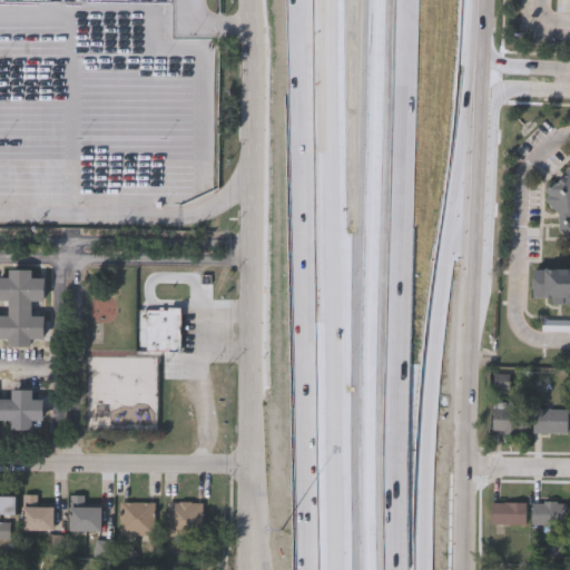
[(569,170),(569,226),(567,229),(539,199),(569,170)]
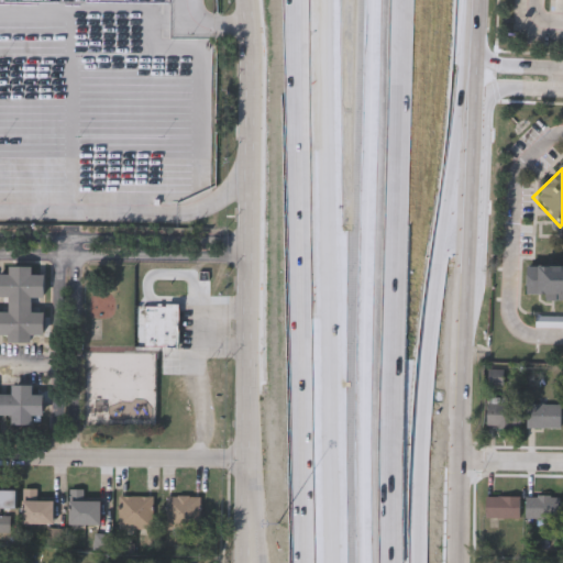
[(0,311),(10,311),(10,296),(0,296),(0,274),(10,274),(10,264),(32,264),(32,274),(45,274),(45,296),(33,296),(33,310),(45,310),(45,333),(33,333),(33,342),(10,342),(10,334),(0,334),(0,311)]
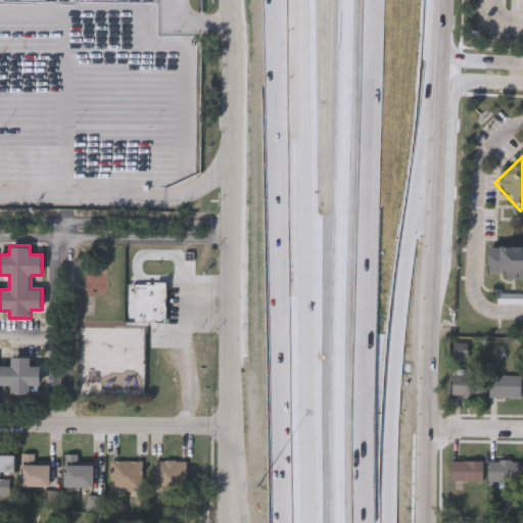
[(522,277),(487,277),(487,248),(522,248),(522,277)]
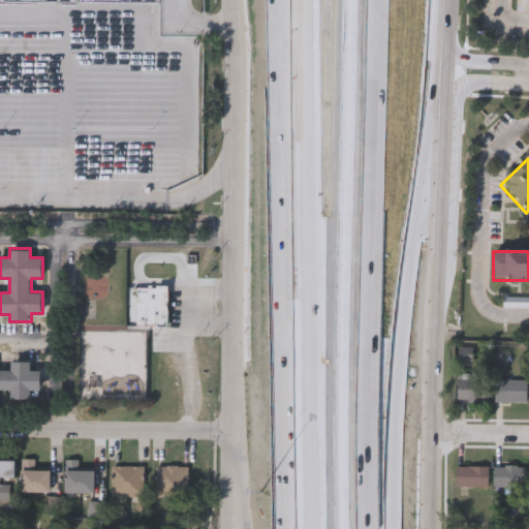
[(0,371),(11,372),(12,362),(31,362),(30,372),(42,372),(42,390),(30,390),(30,399),(11,399),(11,389),(0,389),(0,371)]
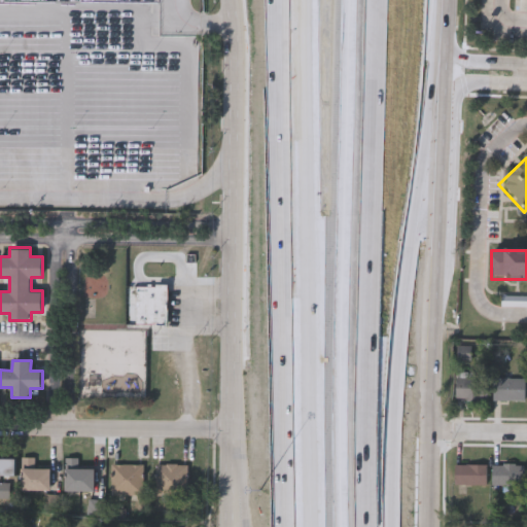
[(453,400),(453,376),(486,376),(486,400),(453,400)]
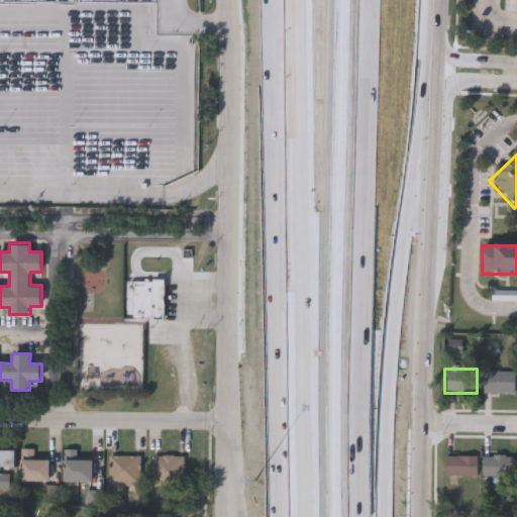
[(513,371),(513,393),(482,393),(482,371),(513,371)]
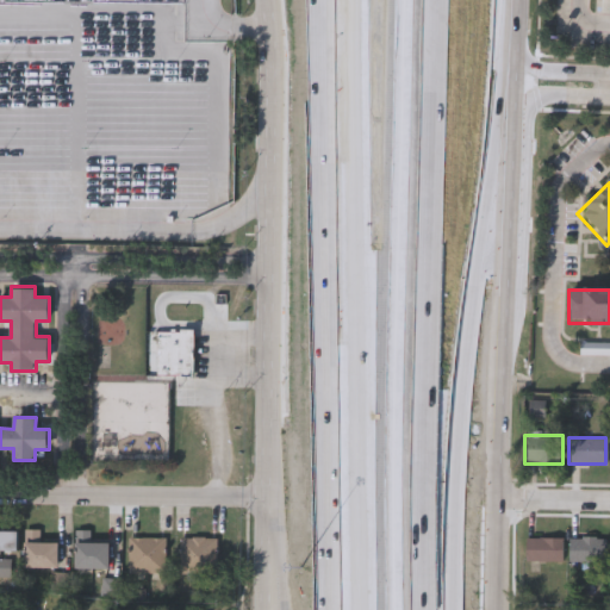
[(25,570),(25,531),(41,531),(41,545),(61,545),(61,570),(25,570)]
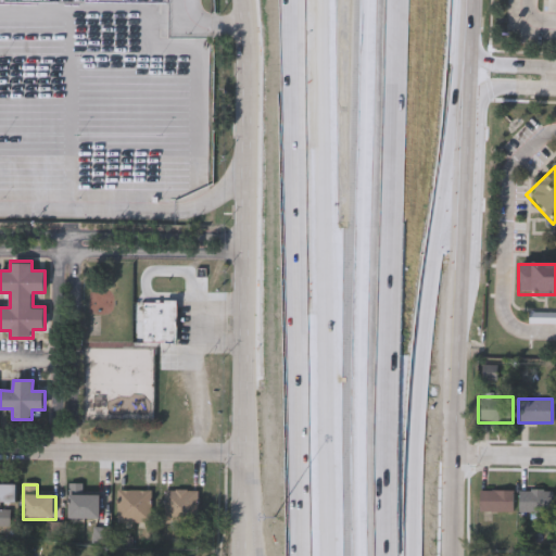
[(0,485),(17,485),(17,504),(0,504),(0,485)]
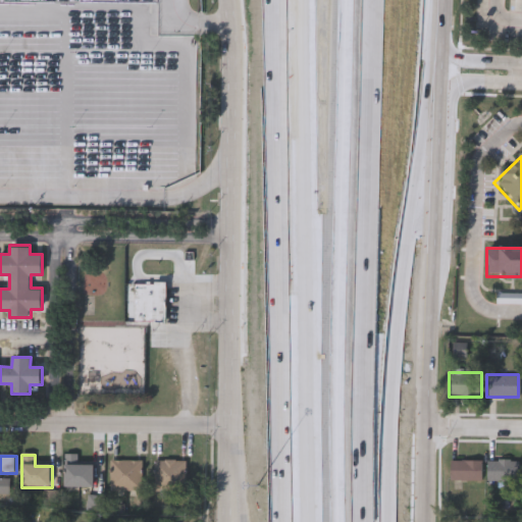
[(96,488),(65,488),(66,456),(77,456),(77,466),(96,466),(96,488)]
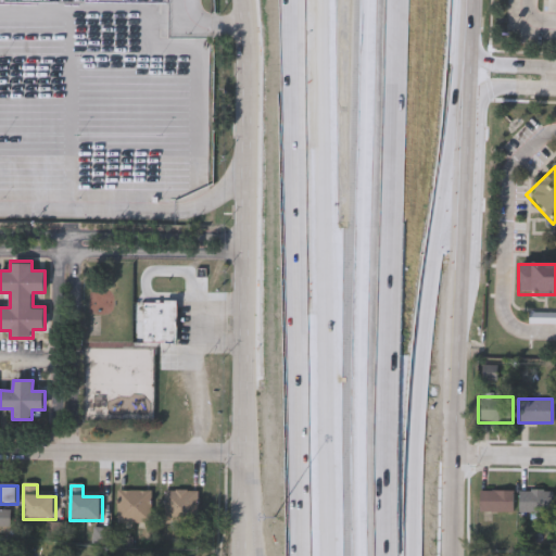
[(477,512),(477,490),(510,490),(510,512),(477,512)]
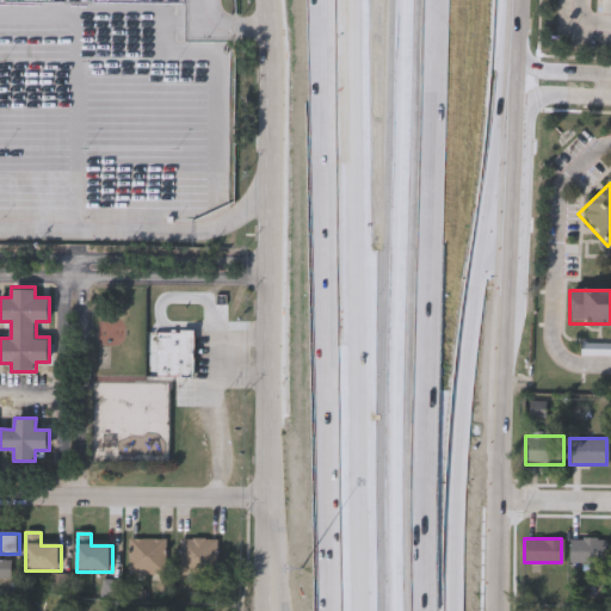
[(604,538),(604,562),(569,563),(568,538),(604,538)]
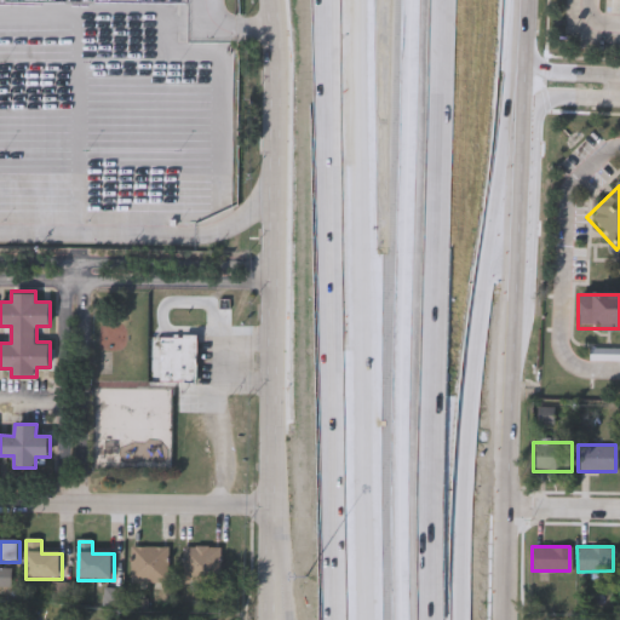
[(132,584),(132,549),(168,549),(168,584),(132,584)]
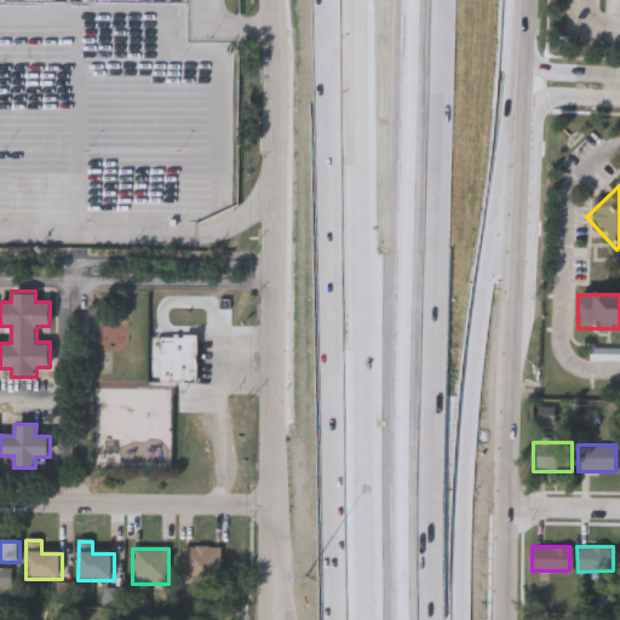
[(219,549),(219,584),(183,584),(183,549),(219,549)]
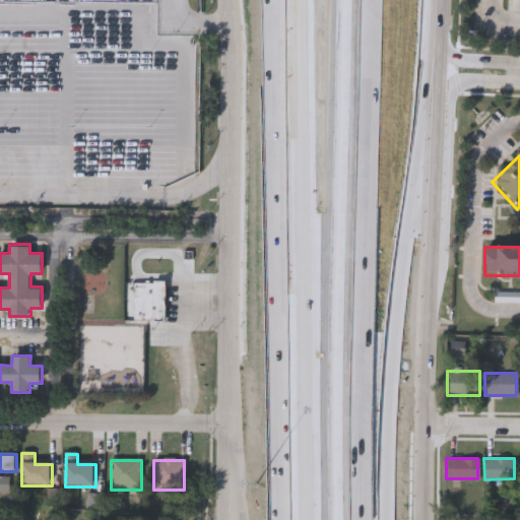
[(10,494),(0,494),(0,477),(10,477),(10,494)]
